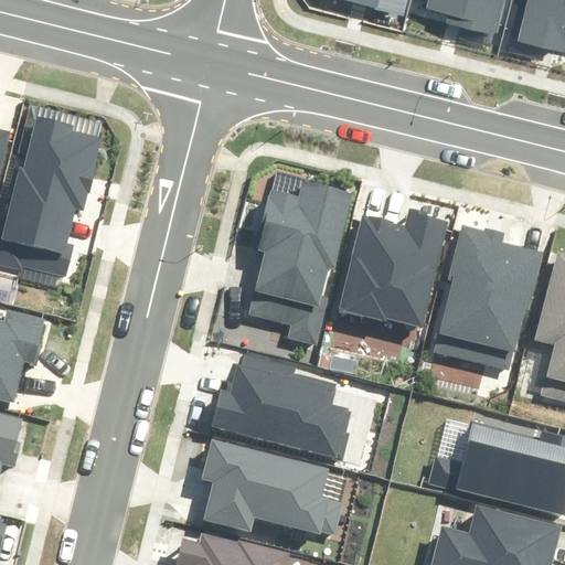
[(353,193),(302,181),(298,195),(273,190),(259,248),(268,251),(254,315),(290,323),(287,337),(318,344),(329,297),(321,295),(327,268),(336,270),(353,193)]
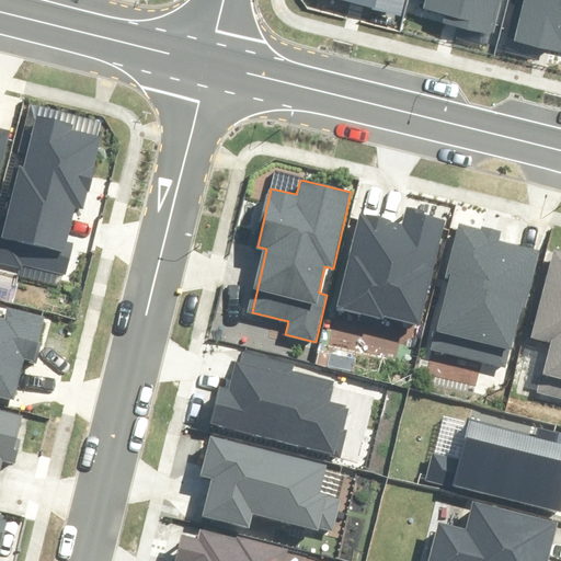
[(403,226),(357,215),(335,309),(420,329),(446,219),(407,209),(403,226)]
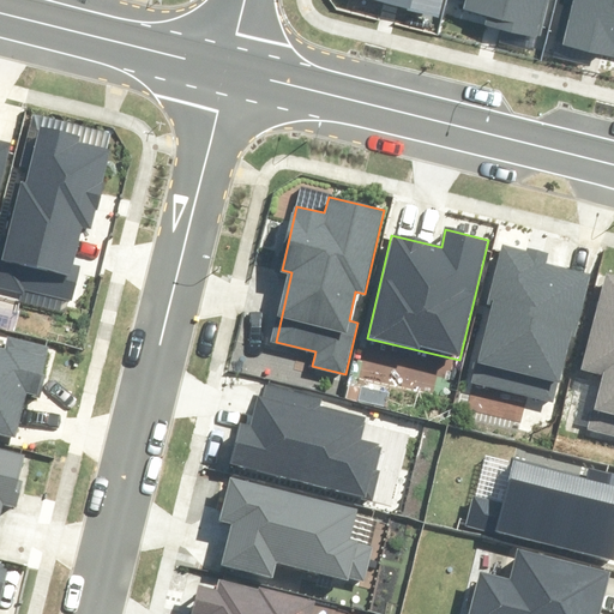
[(524,251),(505,245),(488,304),(493,305),(473,378),(551,401),(587,275),(545,263),(547,253),(525,246),(524,251)]
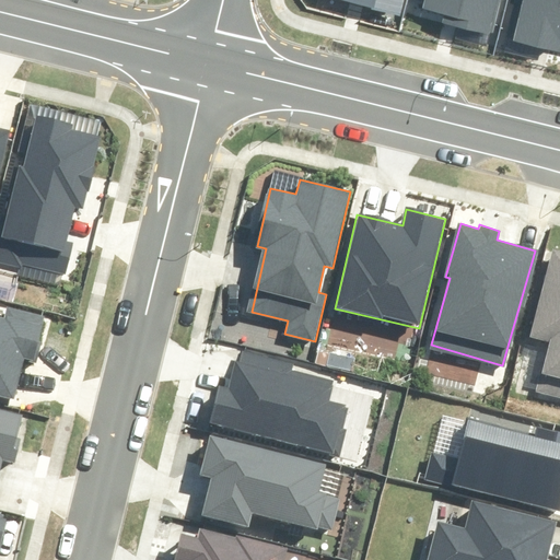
[(559,249),(555,248),(528,338),(550,345),(537,388),(559,394),(559,249)]
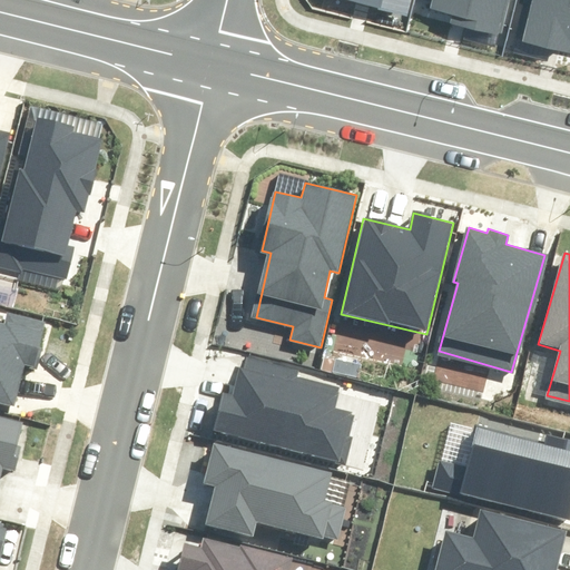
[(300,369),(244,355),(234,393),(224,391),(214,431),(346,463),(353,438),(347,436),(354,413),(336,409),(341,387),(297,376),(300,369)]
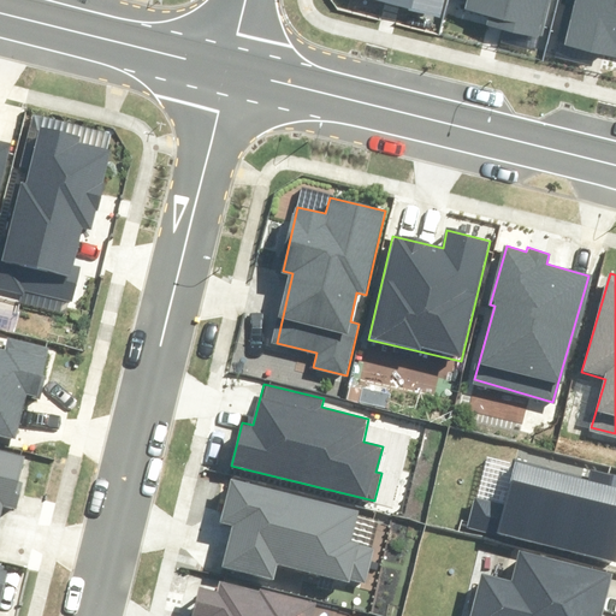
[(477,501),(472,521),(615,557),(615,554),(615,468),(588,462),(585,475),(517,458),(505,508),(477,501)]
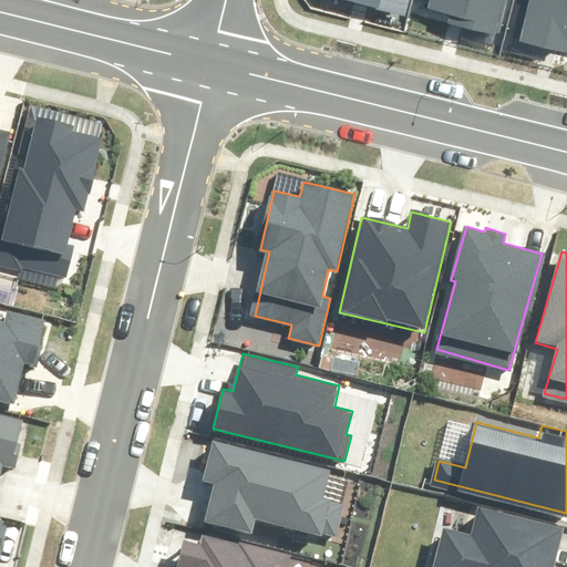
[(214,485),(205,519),(249,532),(253,518),(321,536),(322,533),(337,536),(344,505),(321,498),(329,468),(210,437),(198,482),(214,485)]
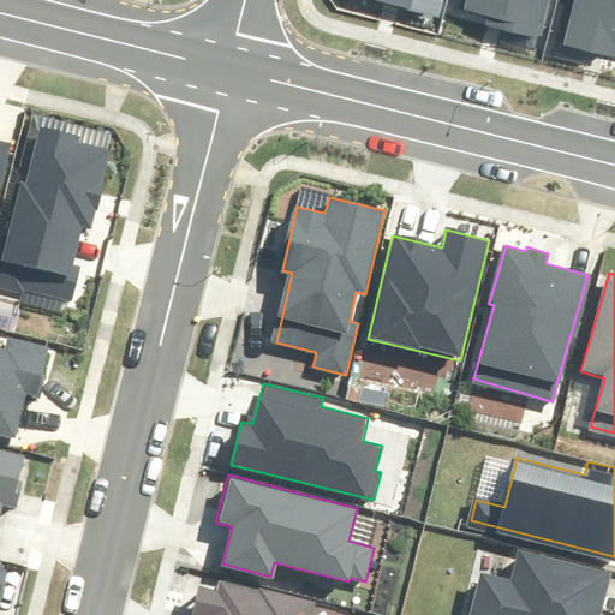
[(601,614),(610,573),(518,553),(512,579),(478,571),(467,614),(601,614)]
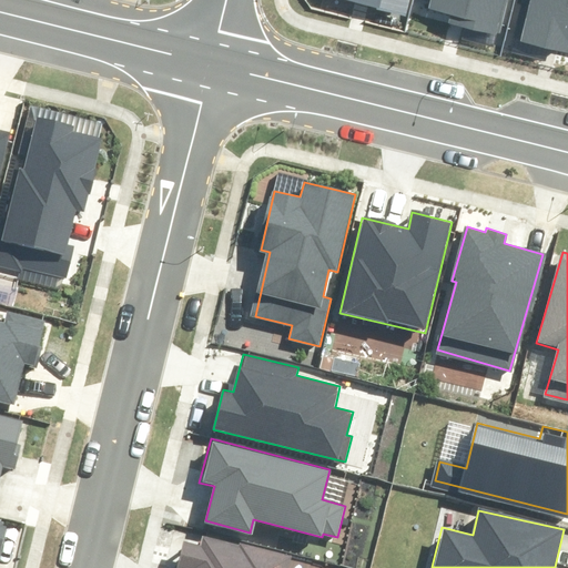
[(286,567),(288,559),(200,537),(198,545),(183,541),(176,567),(286,567)]
